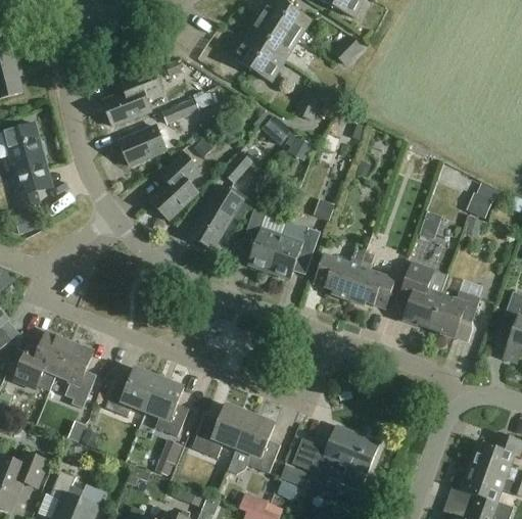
[(266,0),(256,15),(277,28),(290,6),(281,0),(266,0)]
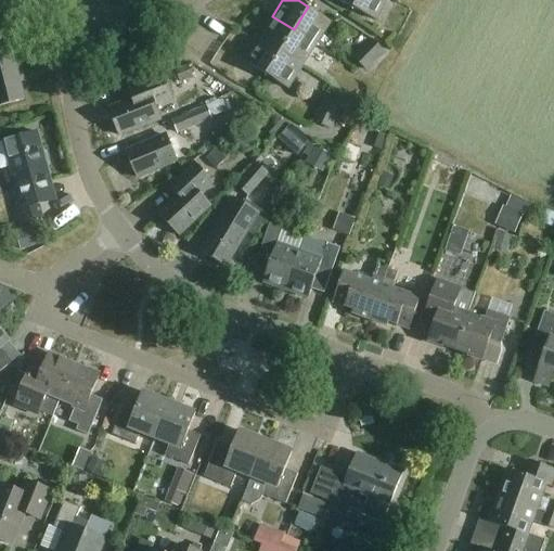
[(356,0),(353,7),(374,17),(383,0),(356,0)]
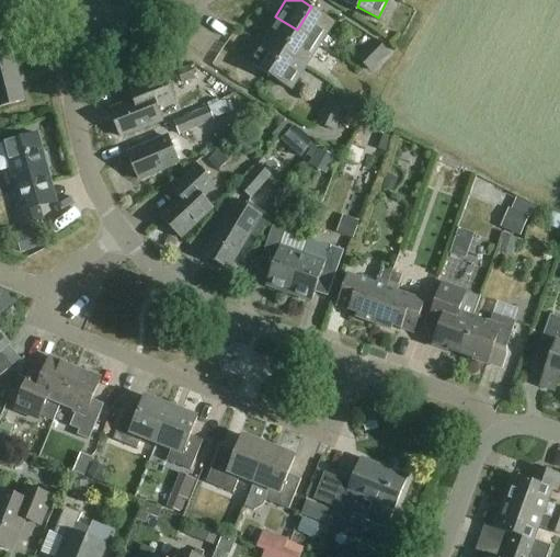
[(311,7),(297,30),(318,43),(332,20),(311,7)]
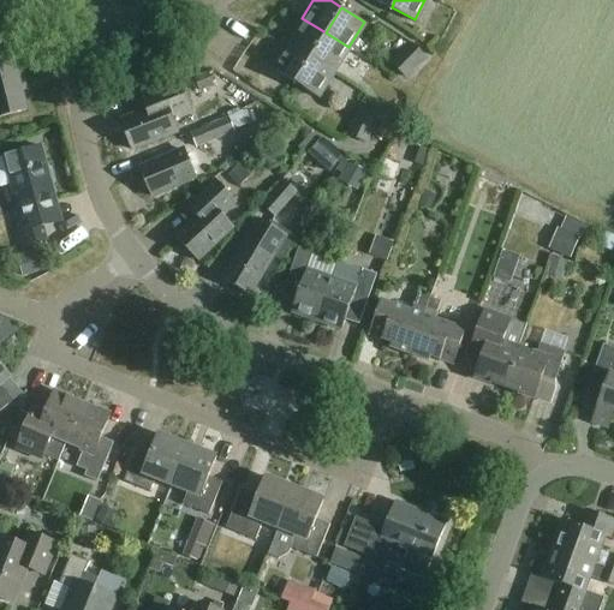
[(302,18),(286,42),(310,58),(326,33),(302,18)]
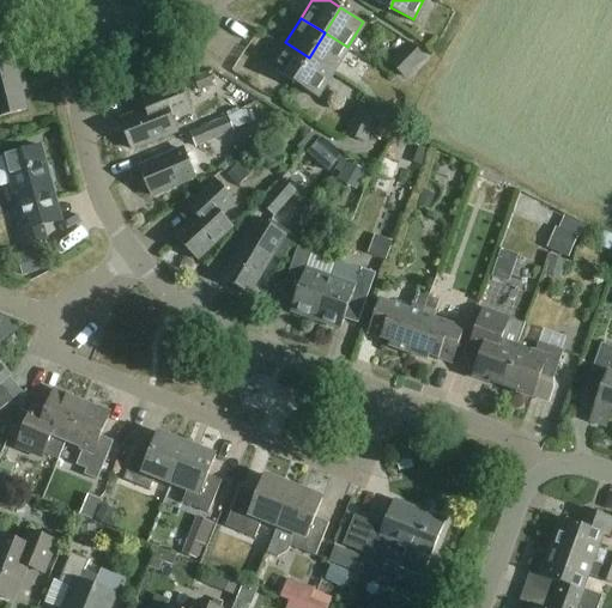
[(325,32),(309,58),(331,72),(347,47),(325,32)]
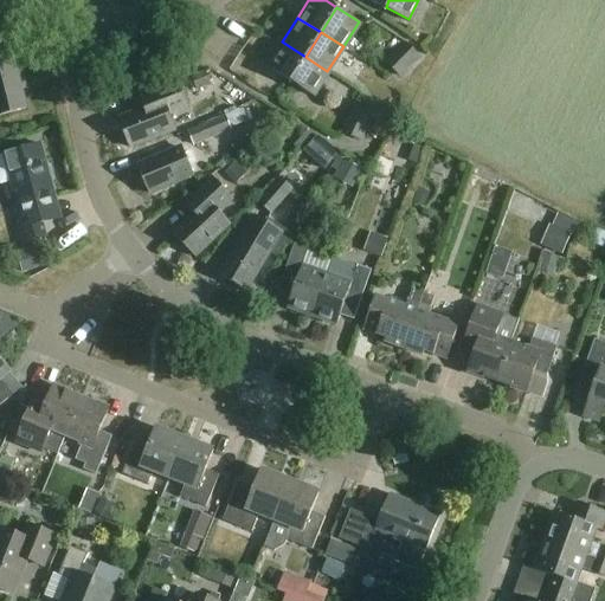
[(398,73),(418,53),(405,39),(384,59),(398,73)]
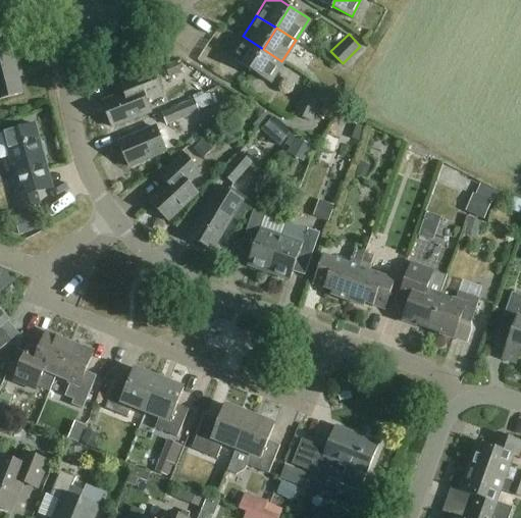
[(229,56),(250,68),(263,49),(243,36),(229,56)]
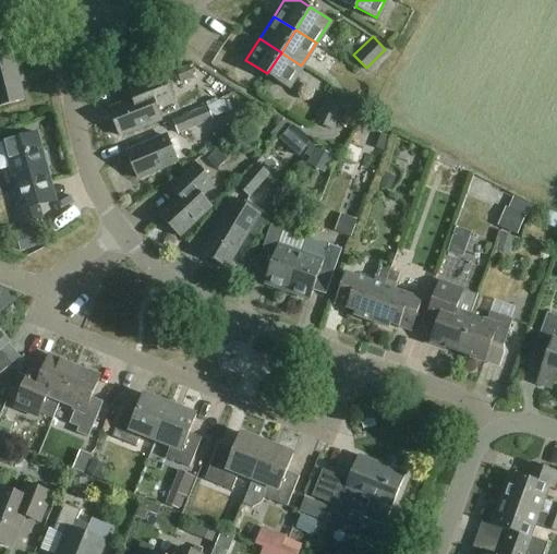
[(337,63),(337,49),(319,48),(319,63),(337,63)]
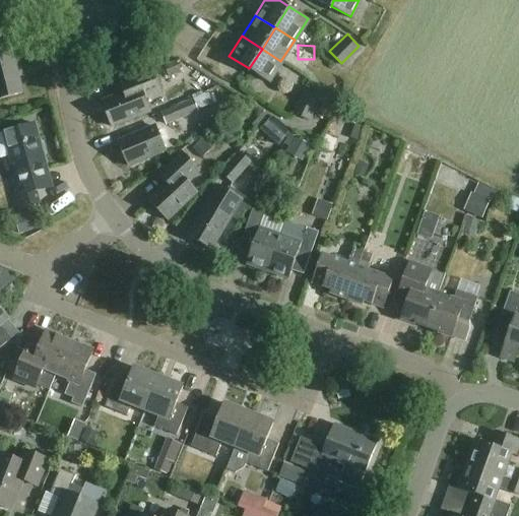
[(262,49),(249,68),(268,80),(280,61),(262,49)]
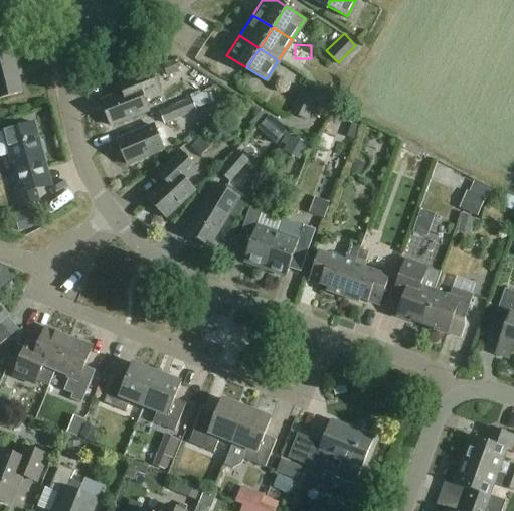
[(0,96),(21,90),(14,65),(18,64),(14,50),(0,53),(0,96)]
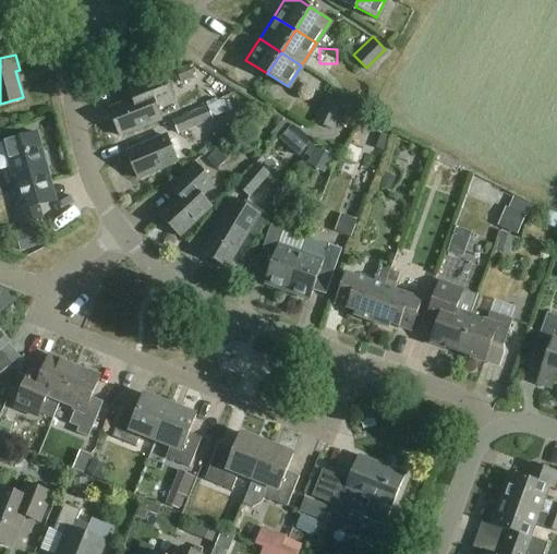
[(188,64),(179,69),(182,79),(192,75),(188,64)]
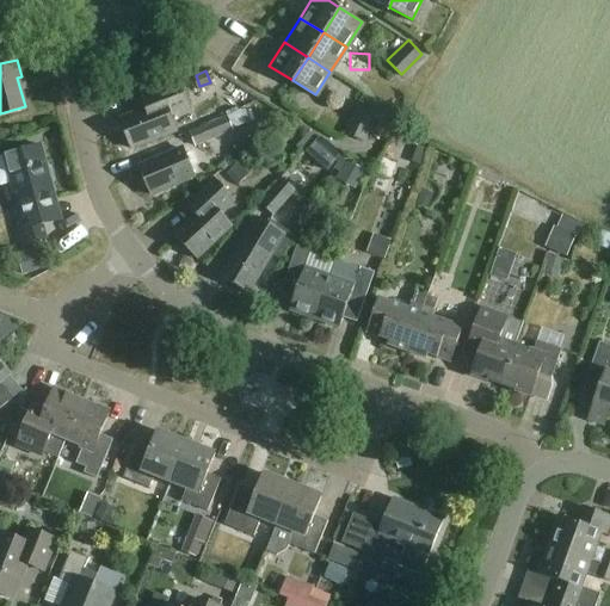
[(195,72),(168,82),(174,97),(199,86),(196,75),(195,72)]
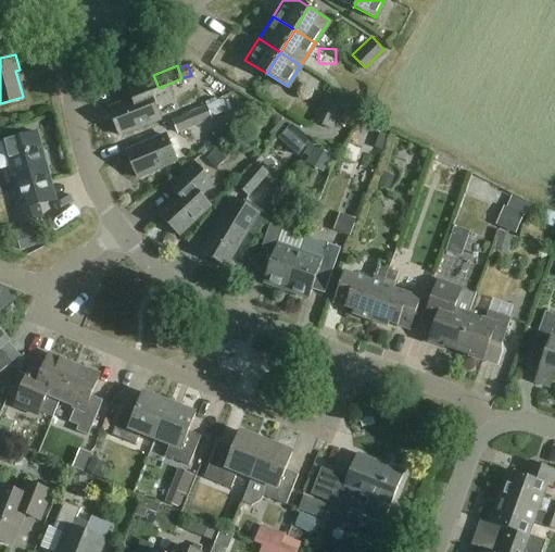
[(108,108),(117,132),(159,115),(149,91),(108,108)]
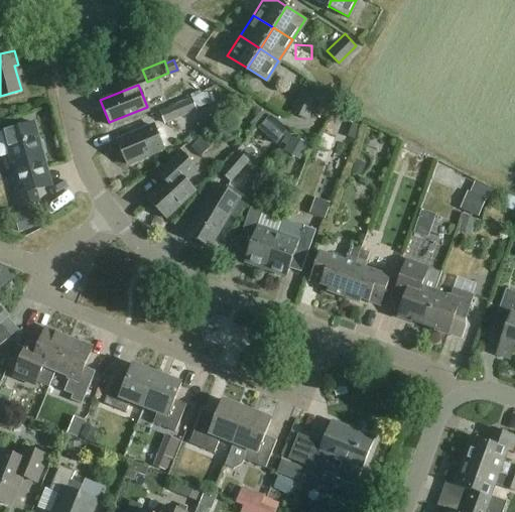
[(305,117),(315,96),(300,89),(290,111),(305,117)]
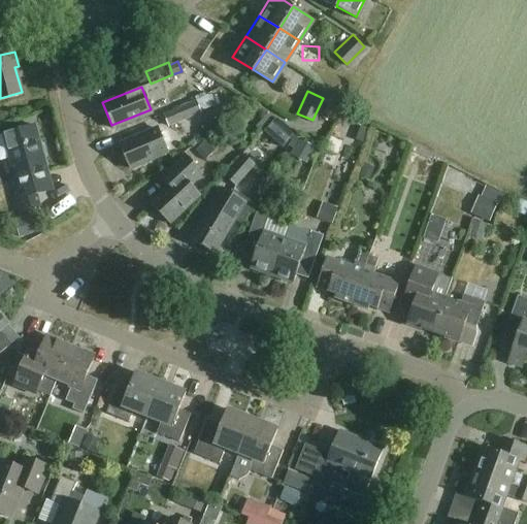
[(210,92),(200,96),(204,107),(215,103),(210,92)]
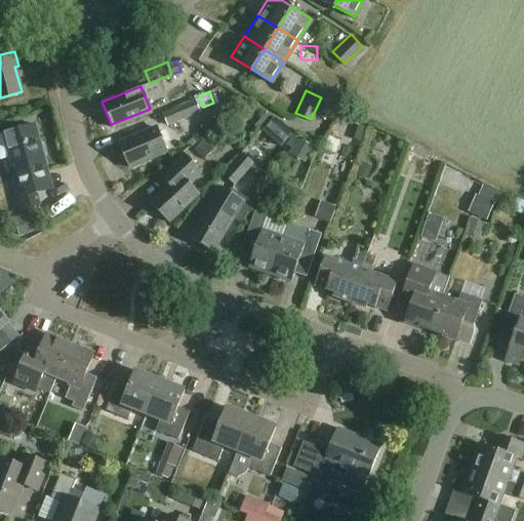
[(193,97),(161,111),(166,123),(198,110),(193,97)]
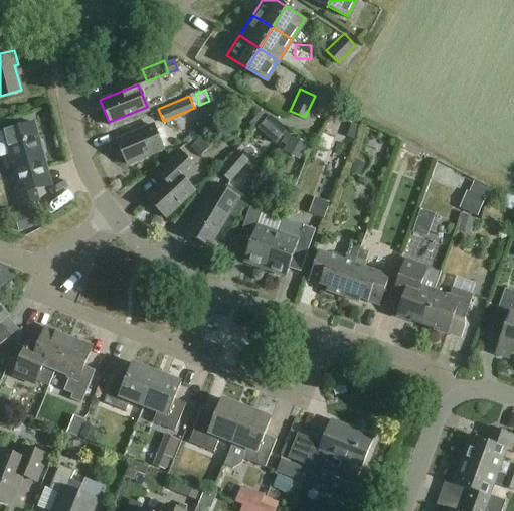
[(247,121),(250,124),(253,127),(266,114),(259,109),(247,121)]
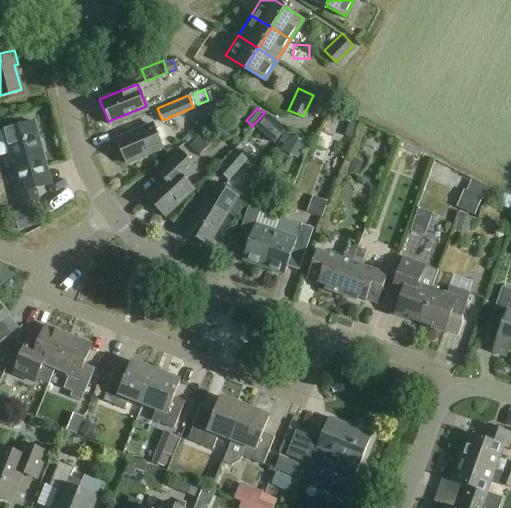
[(286,126),(265,112),(256,126),(276,140),(286,126)]
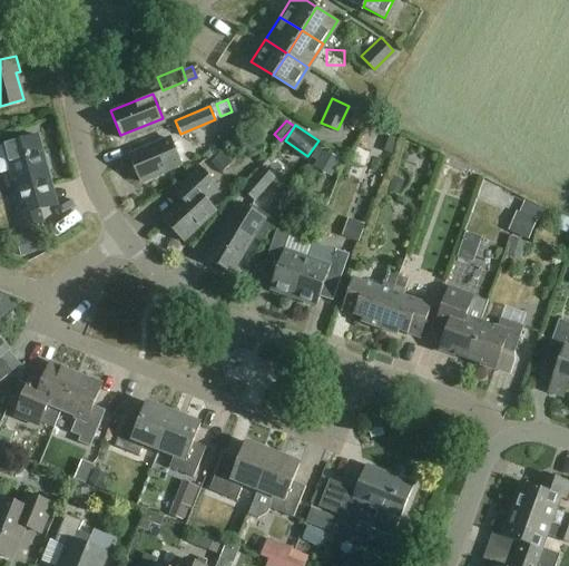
[(37,133),(2,143),(0,143),(0,171),(9,167),(15,191),(6,193),(15,226),(41,218),(39,208),(33,189),(50,184),(37,133)]
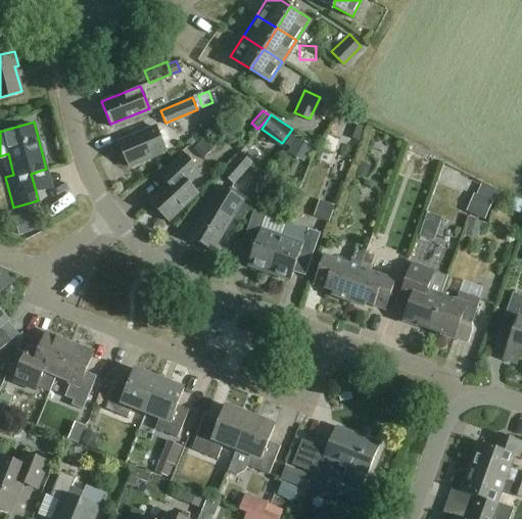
[(117,142),(127,164),(165,148),(156,126),(117,142)]
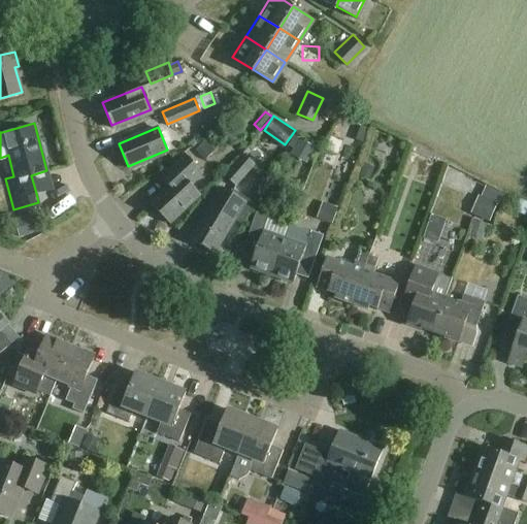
[(306,161),(315,145),(298,136),(293,146),(290,152),(306,161)]
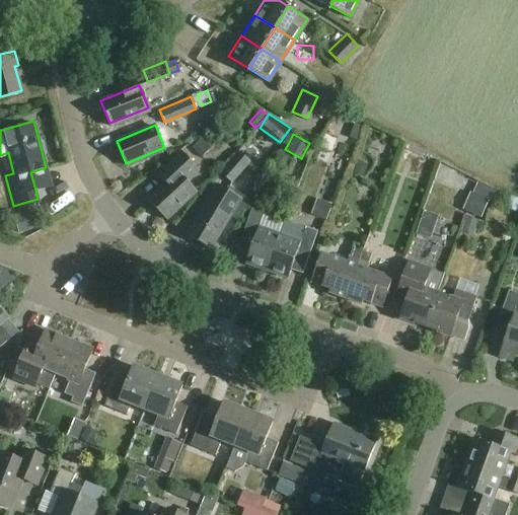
[(200,155),(210,146),(210,145),(202,136),(191,145),(200,155)]
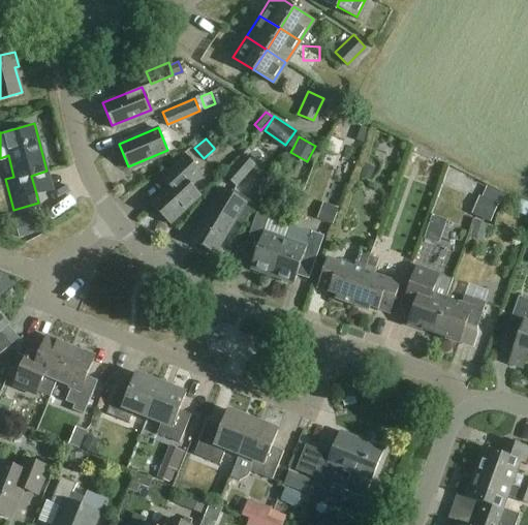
[(242,152),(223,174),(236,184),(254,162),(242,152)]
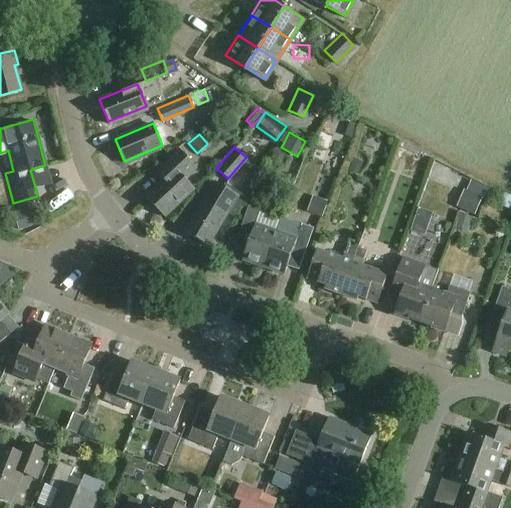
[(146,196),(163,214),(193,186),(183,175),(194,164),(179,148),(156,171),(164,179),(146,196)]
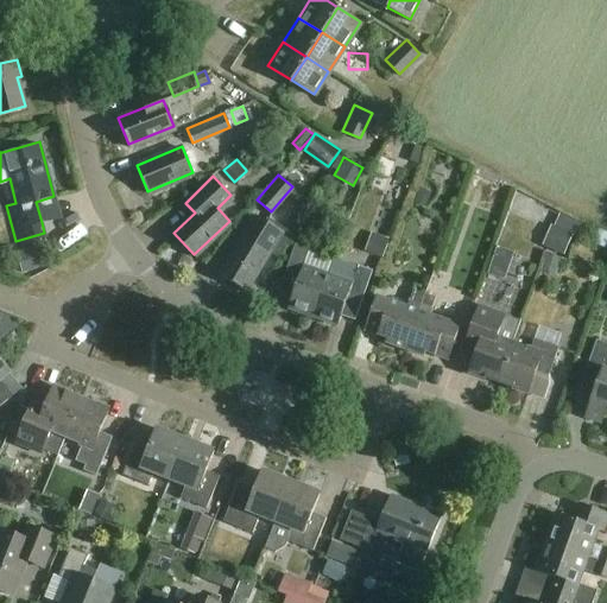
[(413,201),(424,205),(431,190),(421,185),(413,201)]
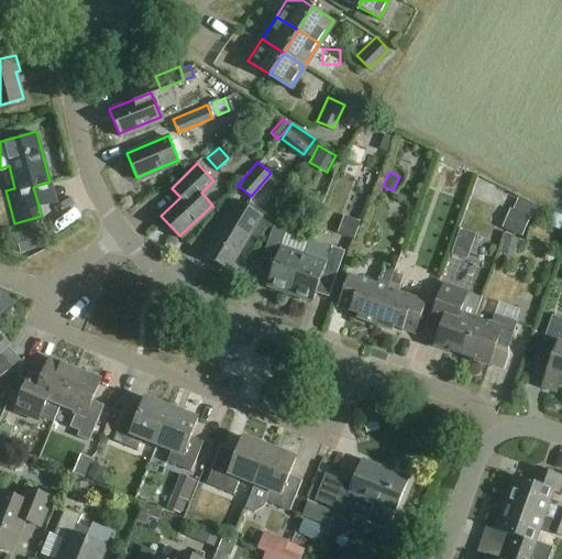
[(517,195),(511,207),(509,206),(500,225),(520,233),(529,215),(531,217),(537,205),(517,195)]
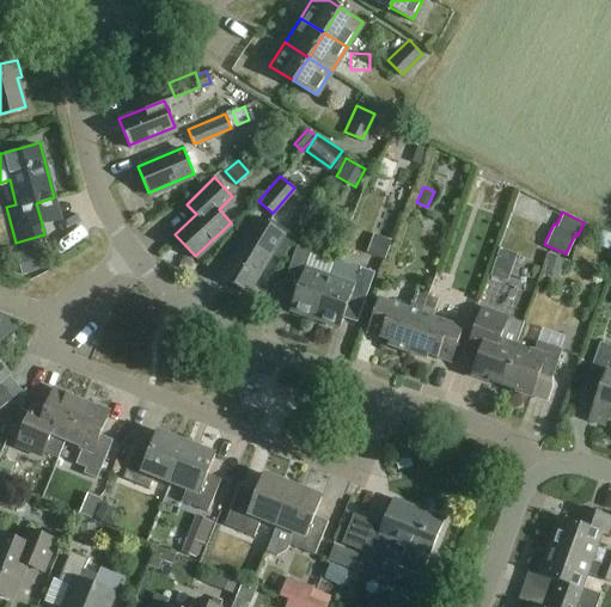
[(246,290),(269,252),(277,257),(292,232),(267,216),(264,220),(257,216),(246,233),(221,275),(246,290)]
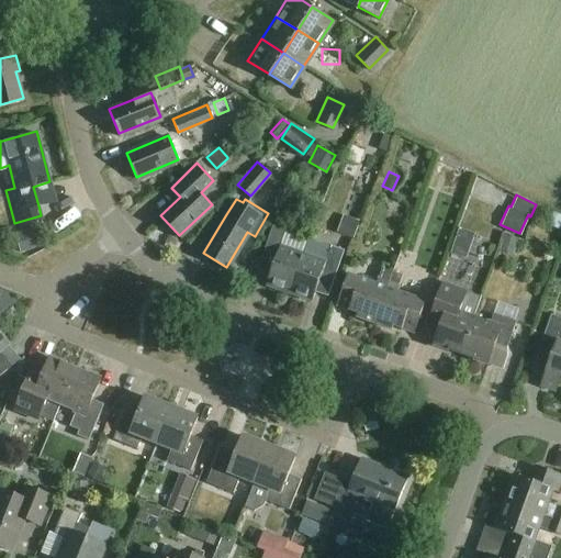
[(336,232),(352,237),(359,219),(343,213),(336,232)]
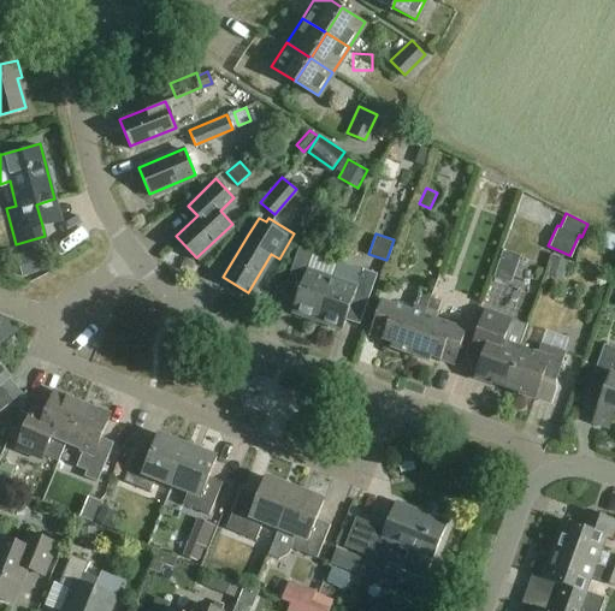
[(290,310),(315,319),(331,276),(306,267),(312,249),(297,244),(288,272),(302,277),(290,310)]
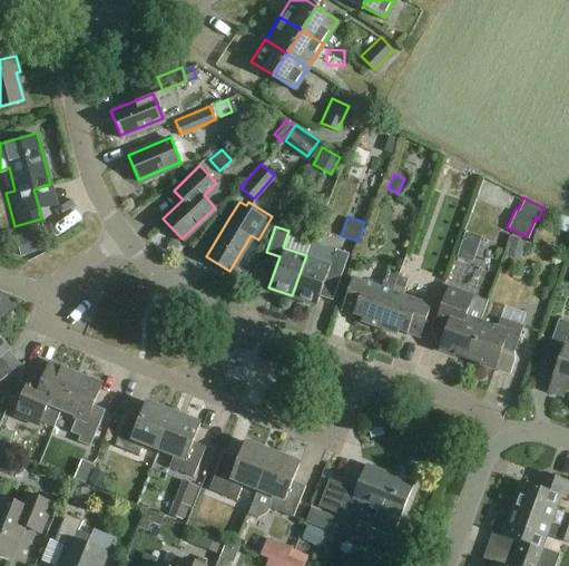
[(38,228),(15,235),(19,253),(43,246),(38,228)]
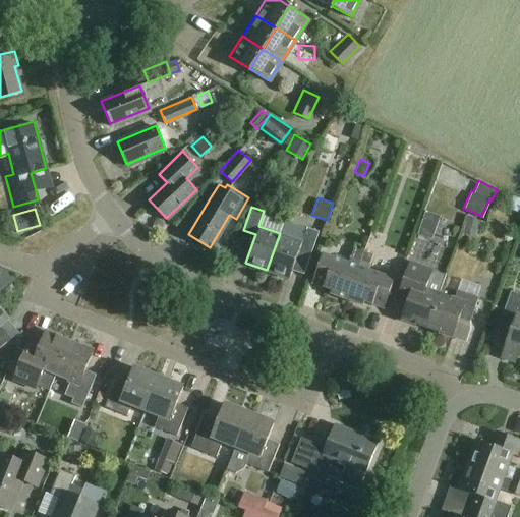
[(424,210),(421,220),(436,225),(439,215),(424,210)]
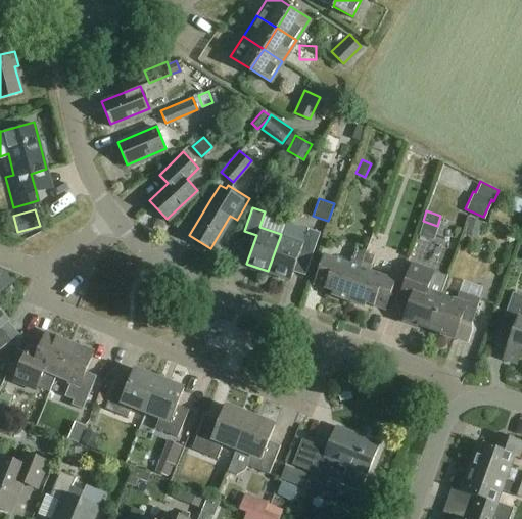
[(476,235),(481,221),(469,216),(464,230),(476,235)]
